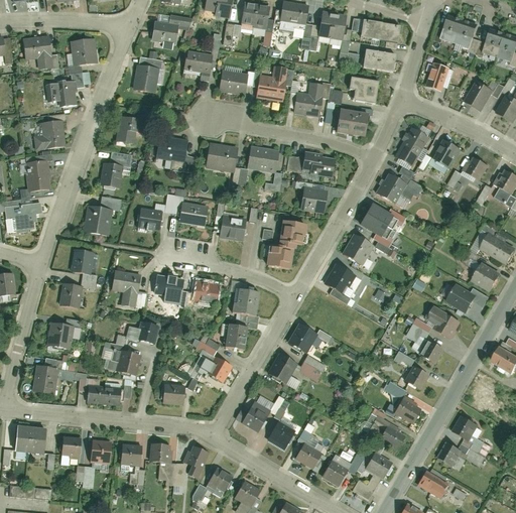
[(216,16),(229,18),(232,0),(206,0),(204,9),(216,10),(216,16)]
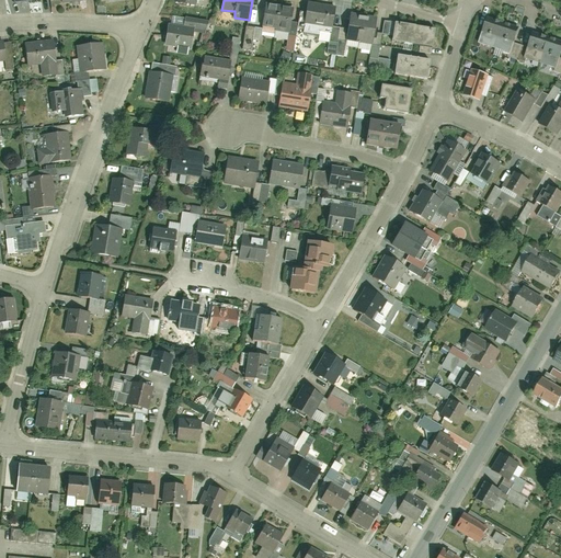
[(265,1),(261,25),(275,29),(279,3),(265,1)]
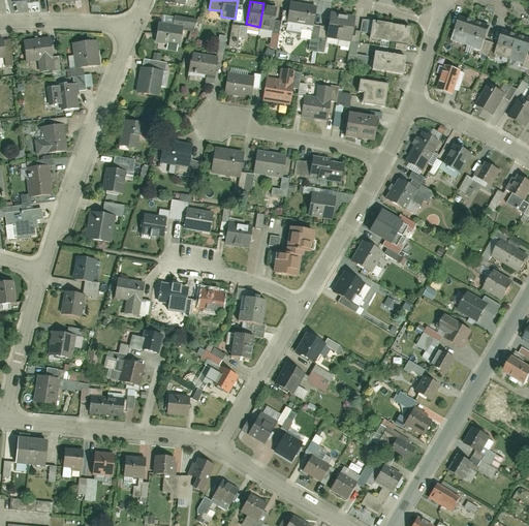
[(287,21),(312,24),(315,4),(290,1),(287,21)]
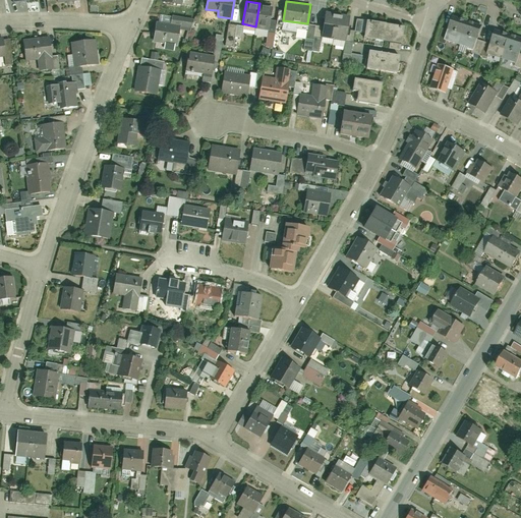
[(259,3),(255,26),(269,29),(274,5),(259,3)]
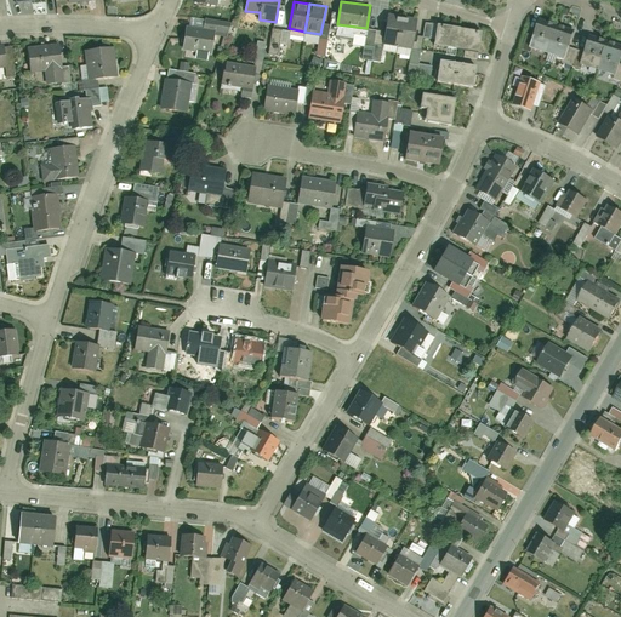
[(398,43),(402,15),(387,13),(383,41),(398,43)]
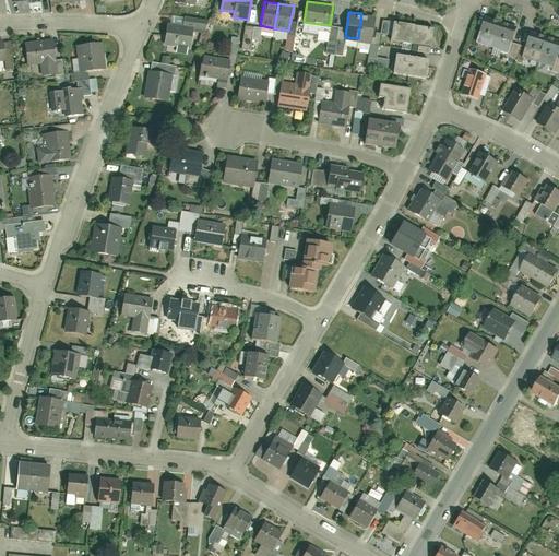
[(372,40),(375,15),(361,13),(358,38),(372,40)]
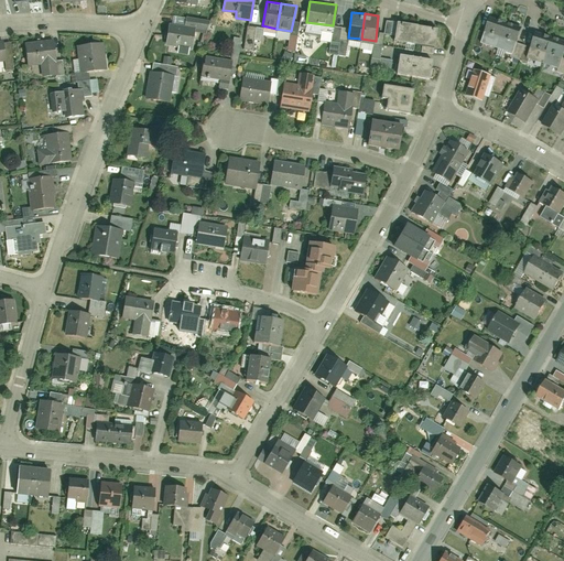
[(170,23),(166,44),(179,46),(177,53),(190,54),(191,47),(193,49),(195,29),(207,30),(208,19),(187,15),(186,25),(170,23)]
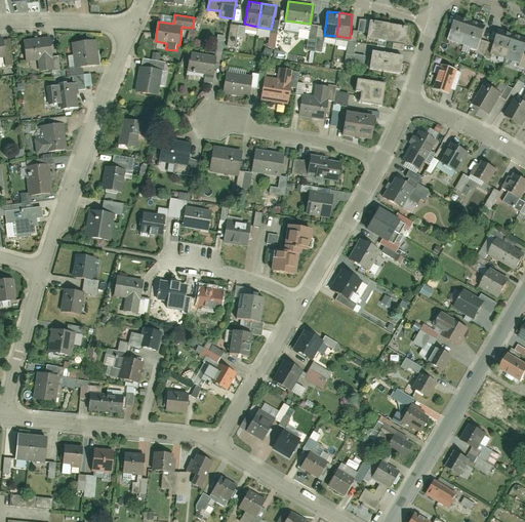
[(371,21),(368,38),(387,40),(389,23),(371,21)]
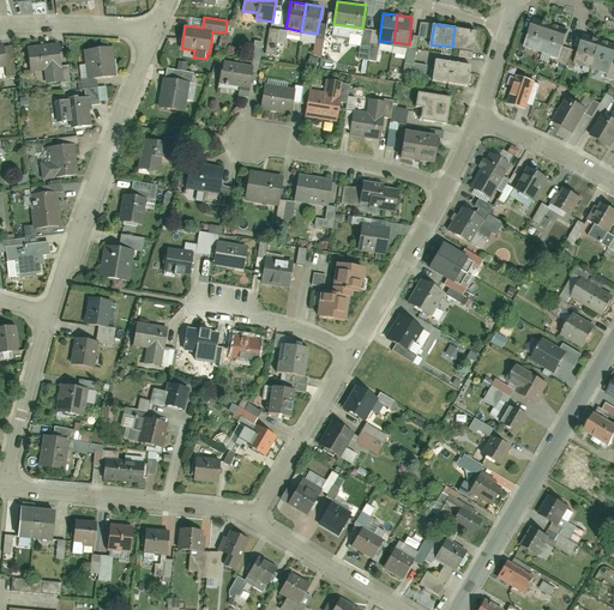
[(551,30),(533,24),(525,46),(543,52),(551,30)]
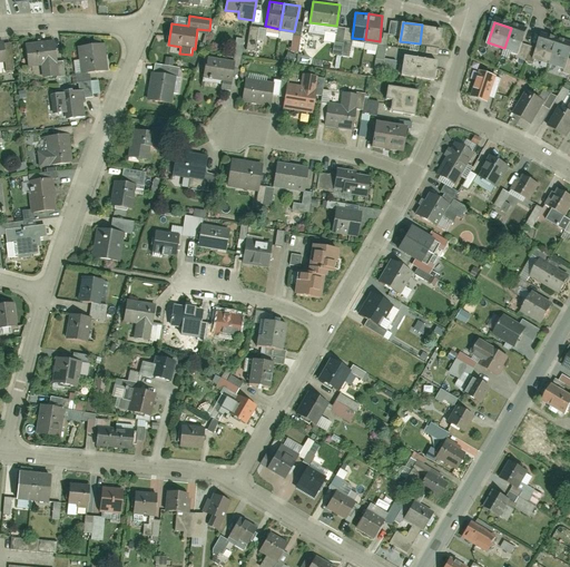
[(422,25),(420,44),(440,47),(442,28),(422,25)]
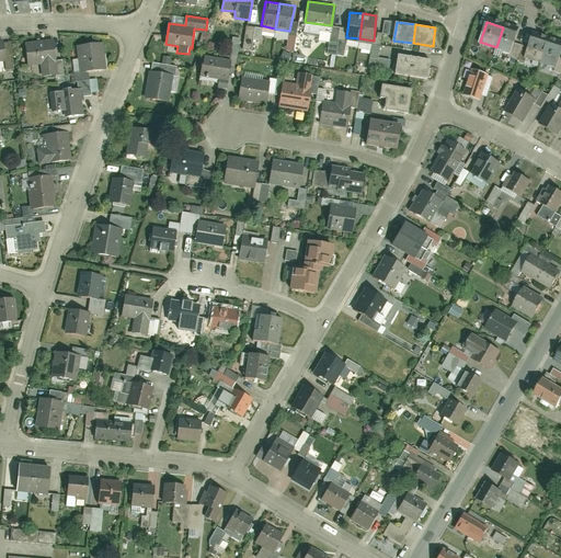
[(518,32),(503,27),(496,47),(512,52),(518,32)]
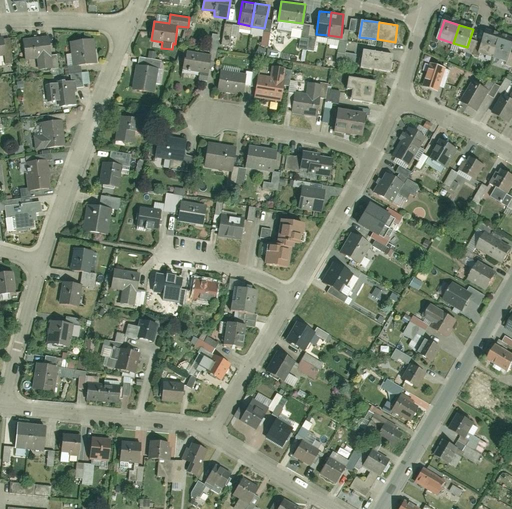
[(266,45),(268,30),(261,29),(259,44),(266,45)]
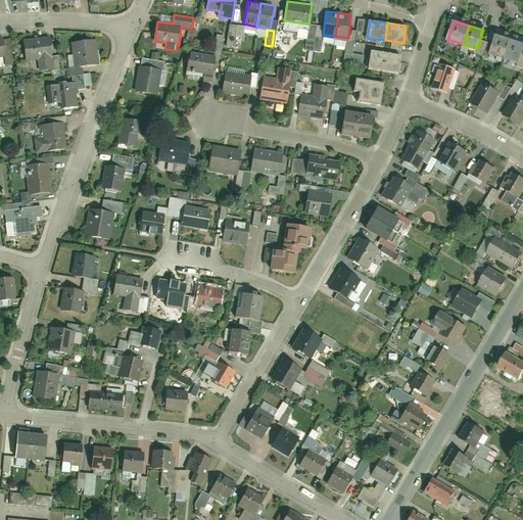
[(221,48),(222,33),(215,33),(212,48),(221,48)]
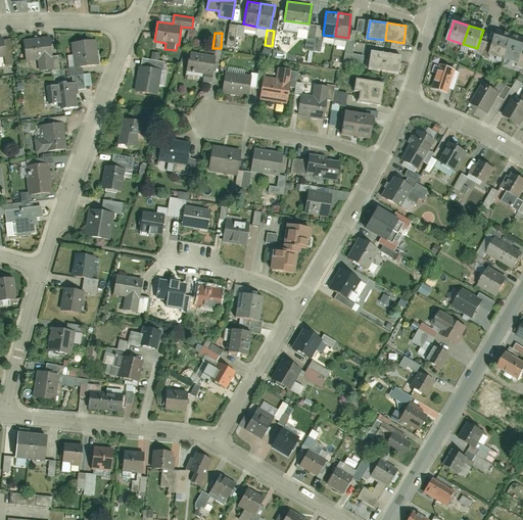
[(512,39),(496,35),(490,53),(506,58),(512,39)]
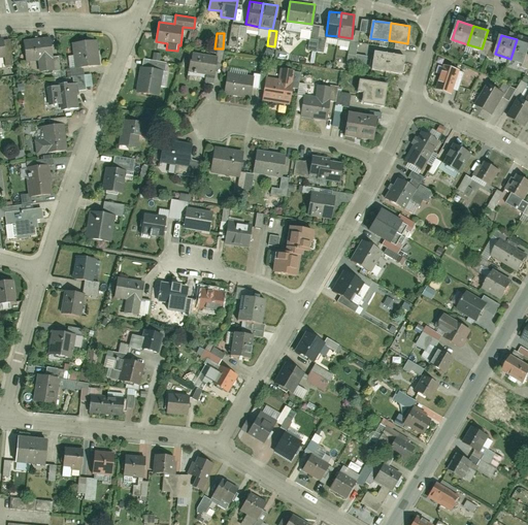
[(54,69),(50,36),(24,39),(26,60),(37,58),(39,70),(54,69)]
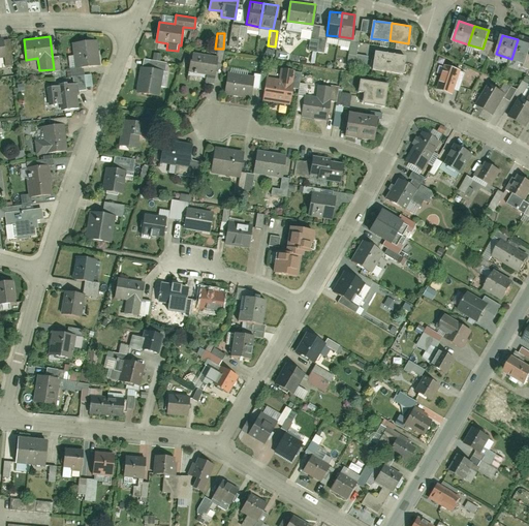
[(99,62),(97,39),(73,42),(76,65),(99,62)]
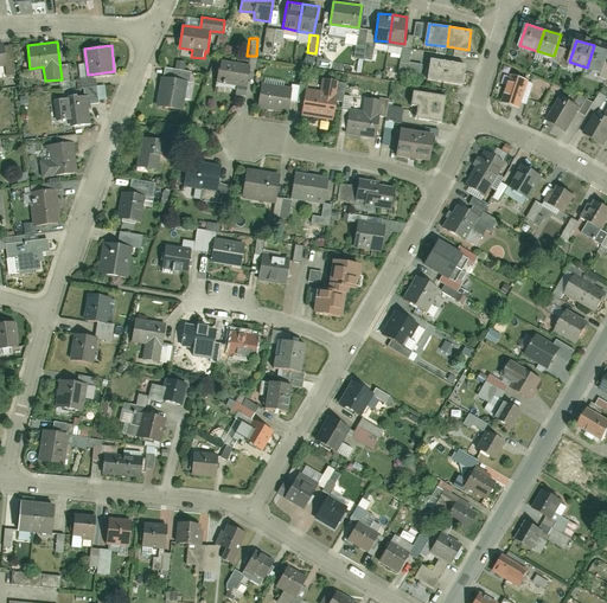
[(606,61),(606,49),(594,45),(587,68),(604,72),(606,61)]
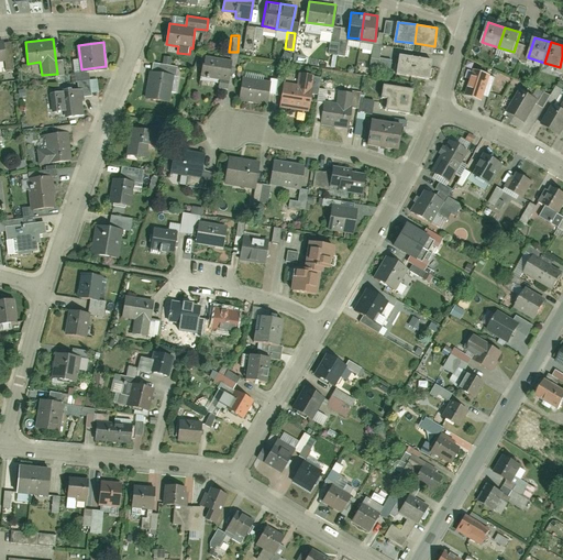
[(397,73),(430,77),(432,58),(399,54),(397,73)]
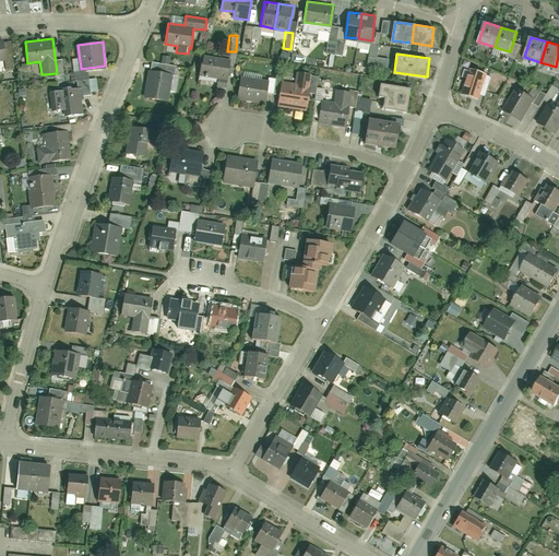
[(230,58),(203,55),(200,75),(228,79),(230,58)]
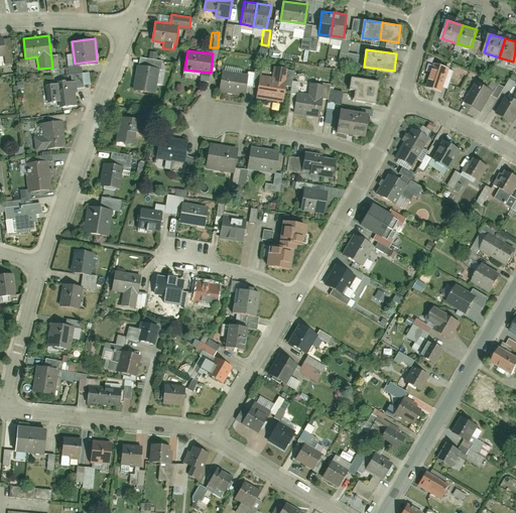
[(442,91),(450,67),(433,61),(426,86),(442,91)]
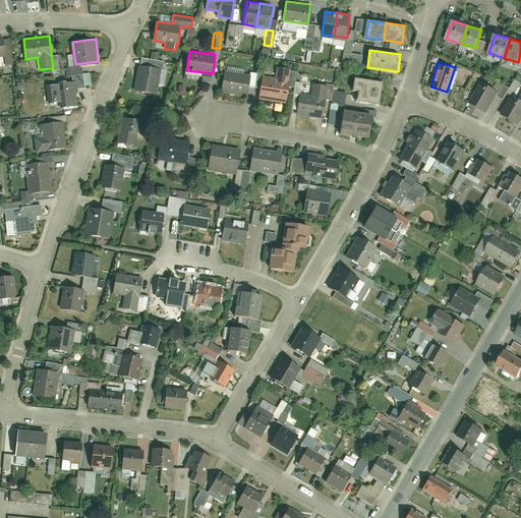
[(137,64),(133,90),(157,94),(161,68),(137,64)]
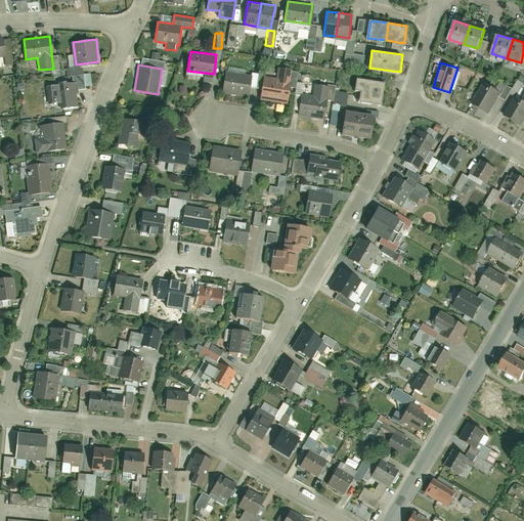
[(264,75),(260,98),(288,103),(294,70),(277,67),(276,77),(264,75)]
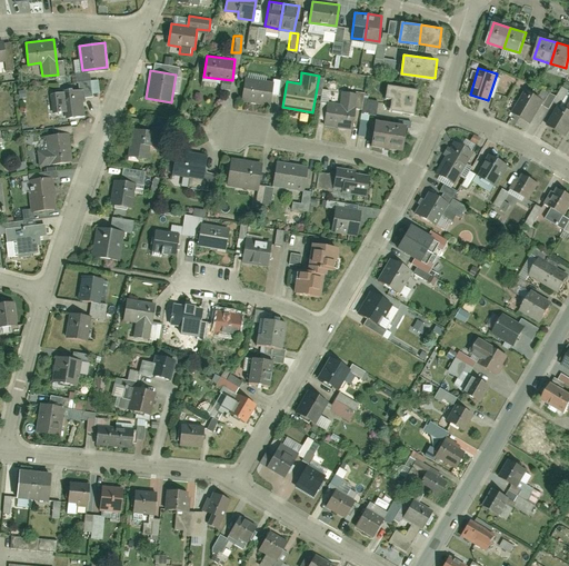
[(245,76),(241,100),(269,103),(272,80),(245,76)]
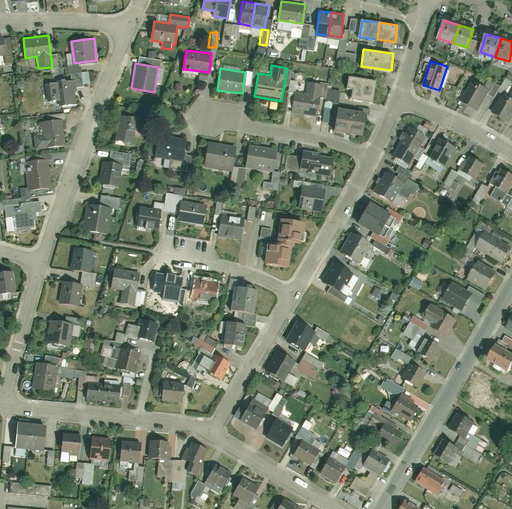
[(373,101),(376,80),(348,76),(347,86),(353,87),(352,98),(373,101)]
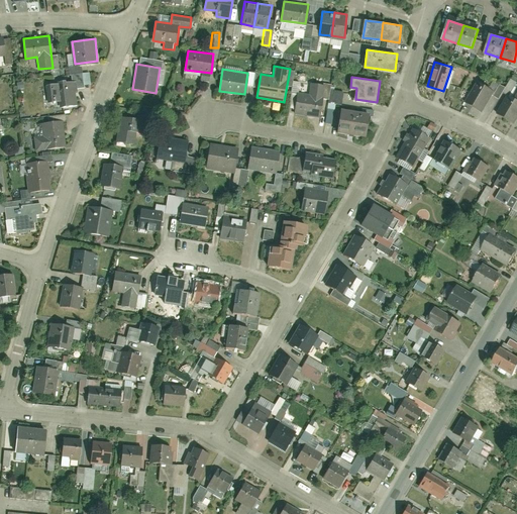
[(67,81),(67,80),(58,81),(58,83),(45,85),(47,101),(60,99),(60,107),(78,105),(75,80),(67,81)]
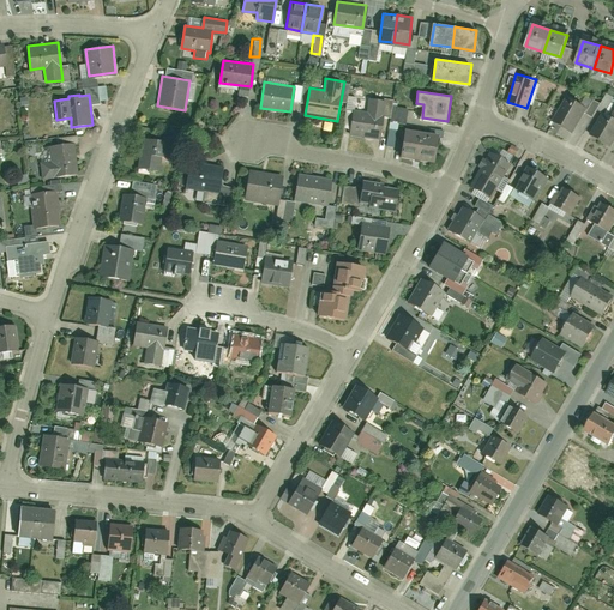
[(587,106),(566,95),(553,120),(572,131),(587,106)]
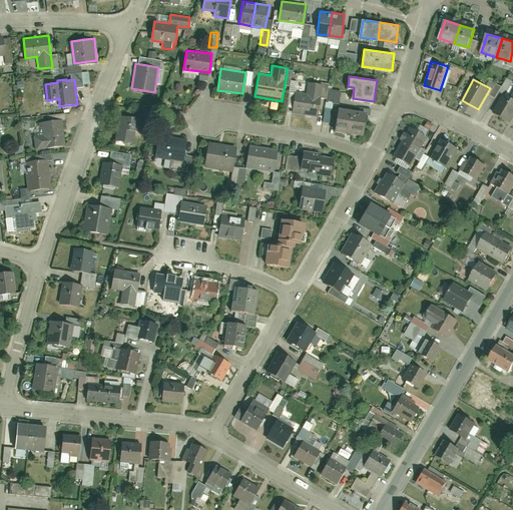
[(295,91),(292,112),(319,116),(323,83),(308,81),(307,92),(295,91)]
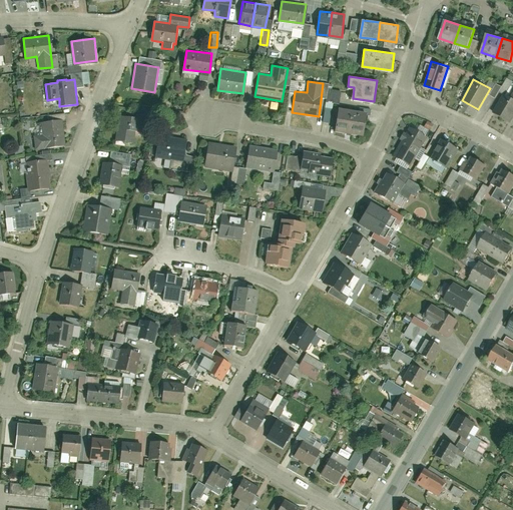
[(503,93),(493,111),(511,121),(512,117),(512,93),(511,98),(503,93)]
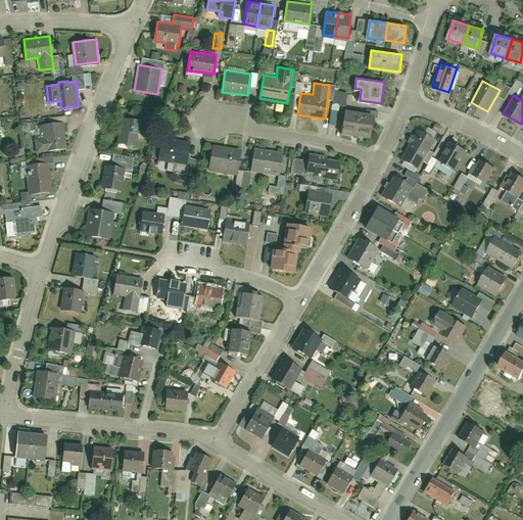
[(345,110),(342,133),(371,137),(374,115),(345,110)]
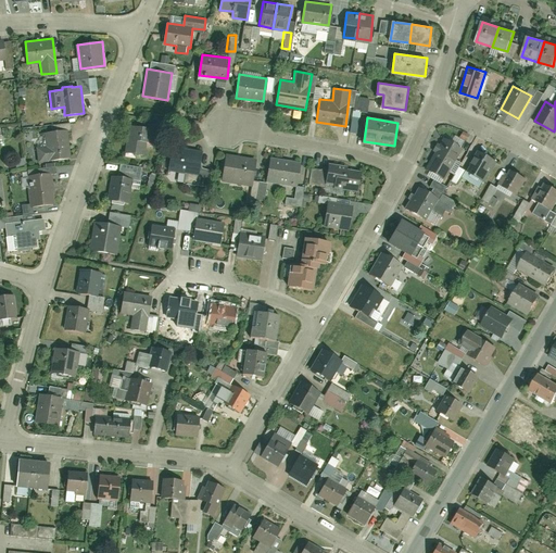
[(138,126),(129,125),(125,152),(146,155),(148,141),(159,143),(162,124),(139,120),(138,126)]
